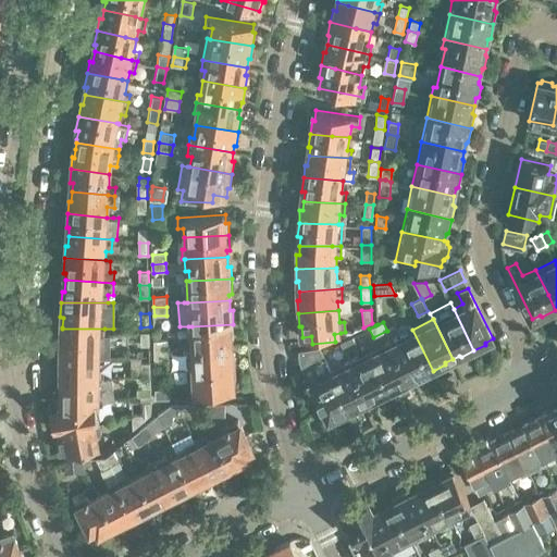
[(387,331),(386,331),(391,339),(410,380),(418,375),(420,378),(433,371),(412,330),(409,323),(397,330),(395,326),(387,331)]
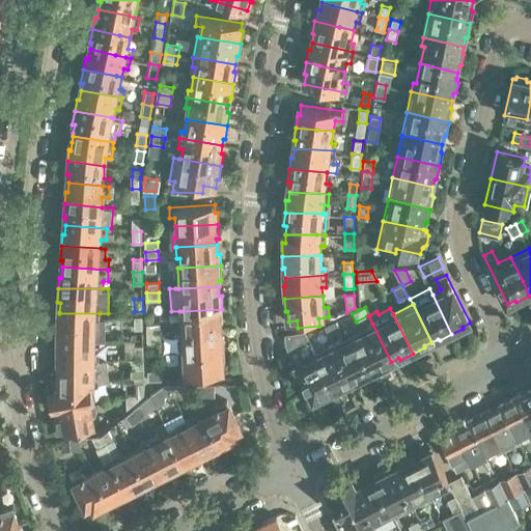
[(184,323),(179,323),(180,332),(221,330),(221,323),(223,322),(222,309),(183,311),(184,323)]
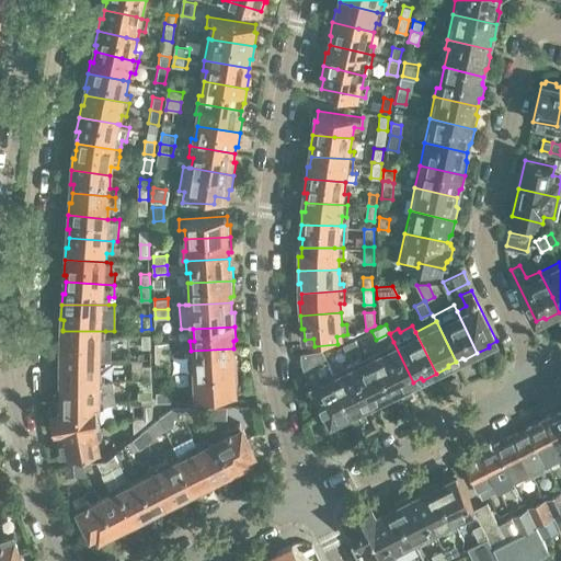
[(59,351),(59,362),(100,359),(111,359),(111,336),(105,336),(105,331),(63,331),(63,339),(61,351),(59,351)]
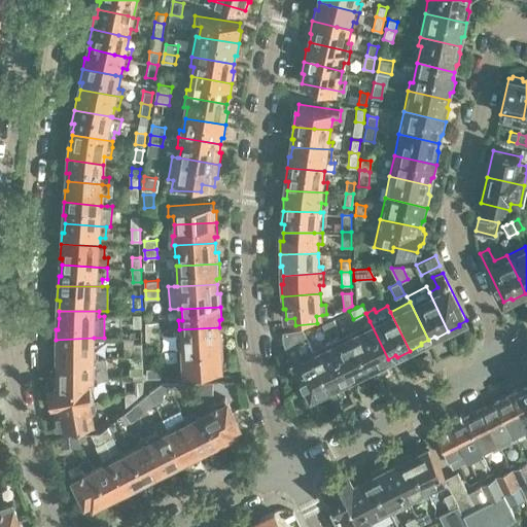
[(142,314),(134,315),(134,327),(142,327),(142,314)]
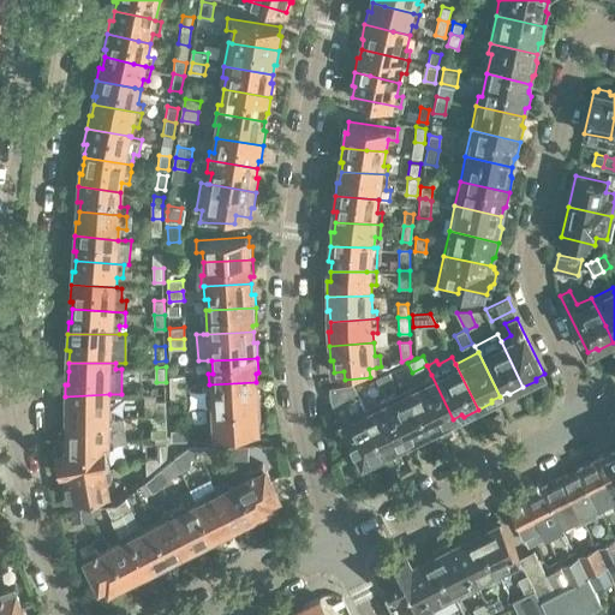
[(390,371),(377,378),(382,387),(394,381),(390,371)]
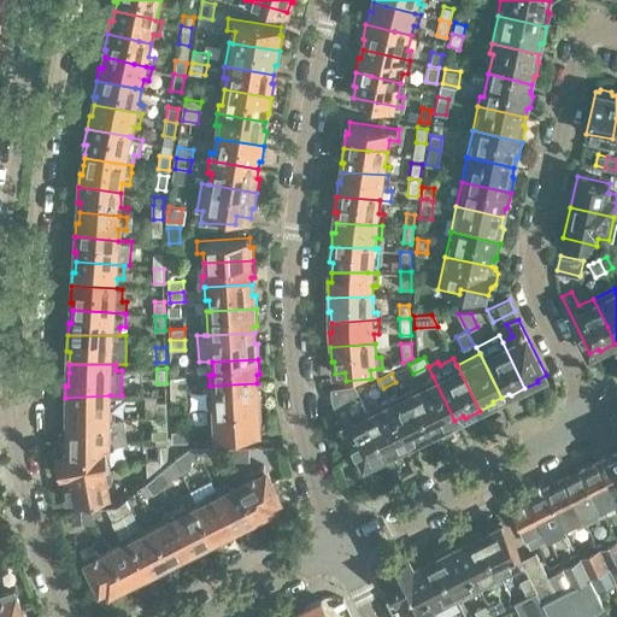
[(424,381),(412,387),(435,433),(447,427),(447,424),(454,421),(433,376),(424,381)]
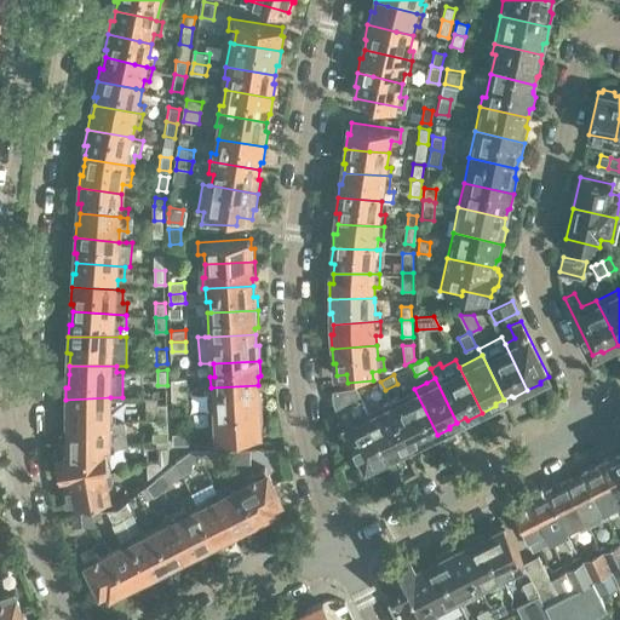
[(187,379),(172,379),(172,390),(187,389),(187,379)]
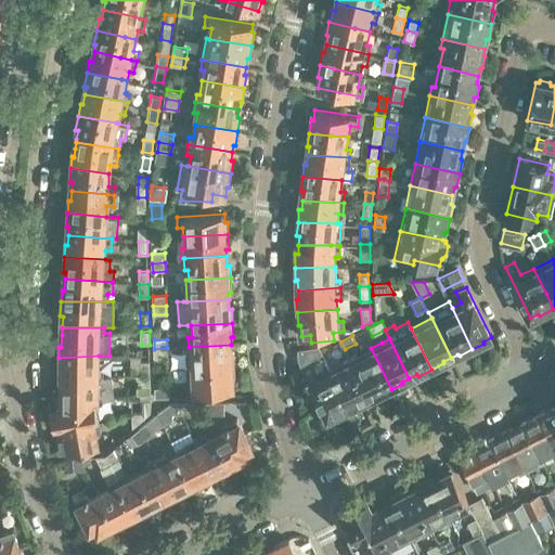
[(231,345),(189,347),(189,359),(193,358),(193,368),(203,368),(235,365),(234,352),(232,352),(231,345)]
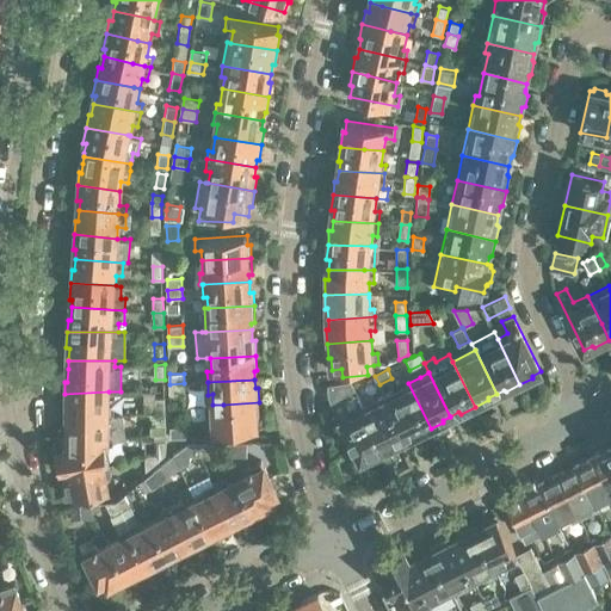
[(351,382),(328,384),(331,395),(331,397),(333,403),(362,461),(362,460),(370,456),(372,458),(386,452),(362,406),(351,382)]
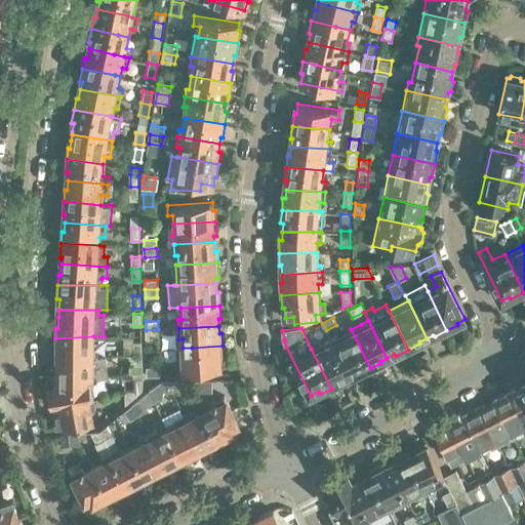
[(158,329),(146,330),(147,340),(159,339),(158,329)]
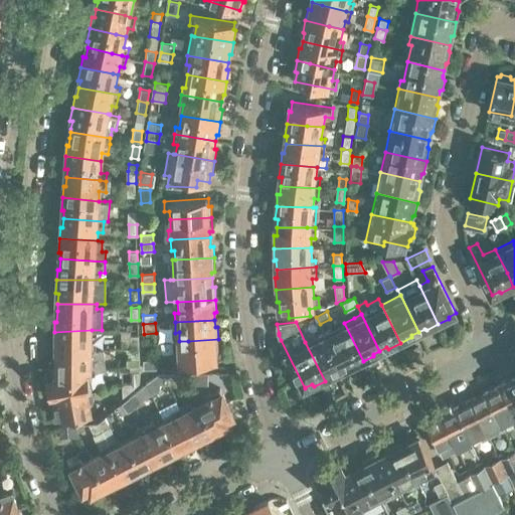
[(344,323),(324,333),(342,369),(349,366),(351,367),(363,361),(344,323)]
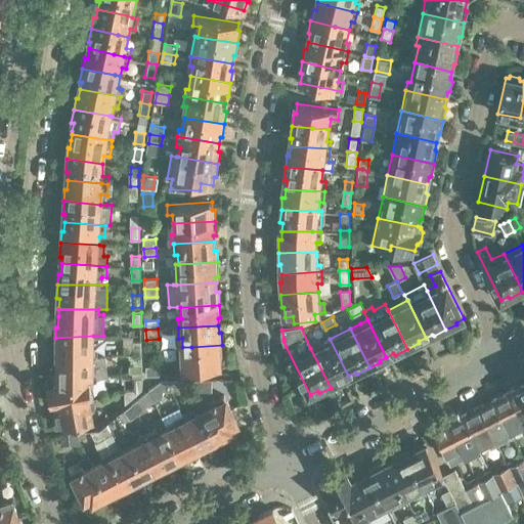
[(55,338),(55,352),(57,352),(57,360),(98,357),(98,347),(93,347),(93,336),(55,338)]
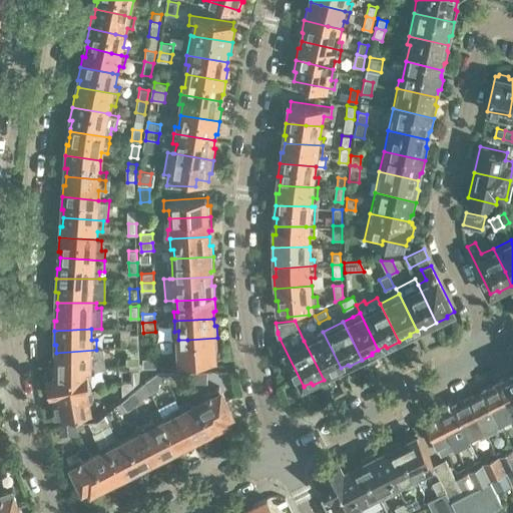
[(129,330),(120,329),(120,347),(139,347),(138,335),(129,335),(129,330)]
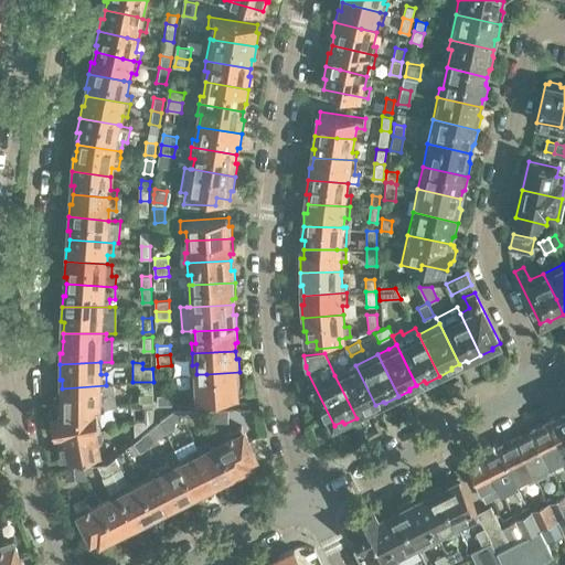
[(355,365),(334,375),(356,418),(369,412),(369,408),(375,405),(355,365)]
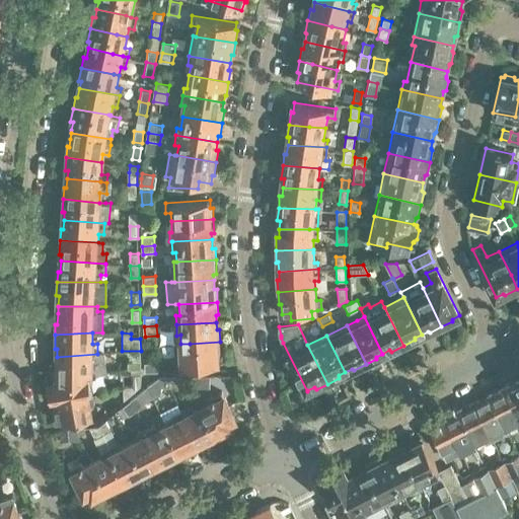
[(178,356),(174,357),(175,366),(175,372),(189,372),(188,365),(218,363),(218,355),(220,355),(220,342),(190,344),(180,344),(181,356),(178,356)]
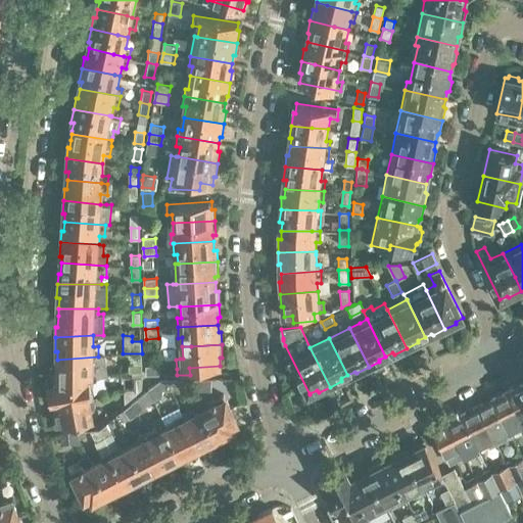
[(55,364),(55,376),(57,376),(57,384),(90,379),(107,376),(105,355),(98,357),(57,360),(57,364),(55,364)]
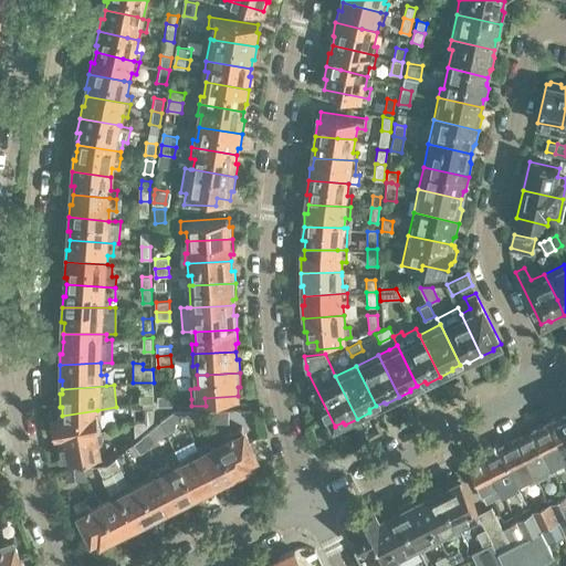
[(173,396),(158,397),(158,407),(173,407),(173,396)]
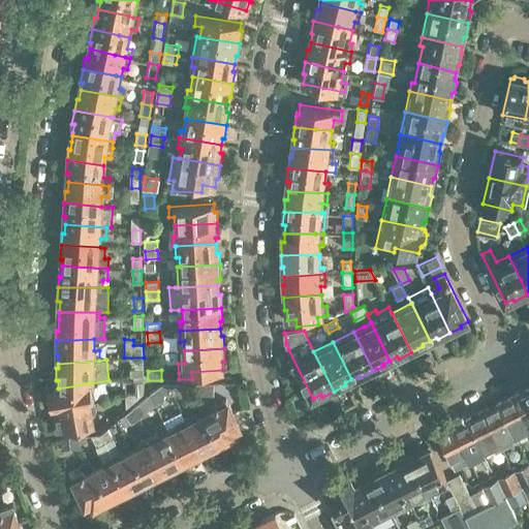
[(144,381),(135,381),(135,394),(138,398),(144,393),(144,381)]
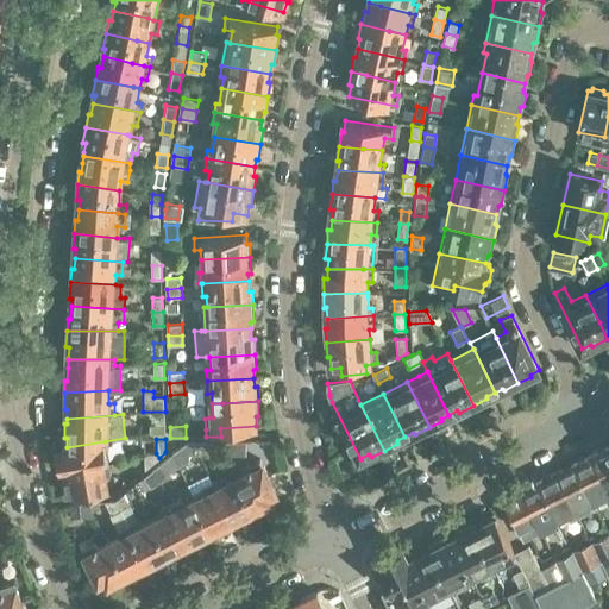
[(57,452),(55,453),(56,464),(60,465),(60,468),(62,468),(63,473),(110,465),(108,462),(106,445),(105,441),(67,447),(56,449),(57,452)]
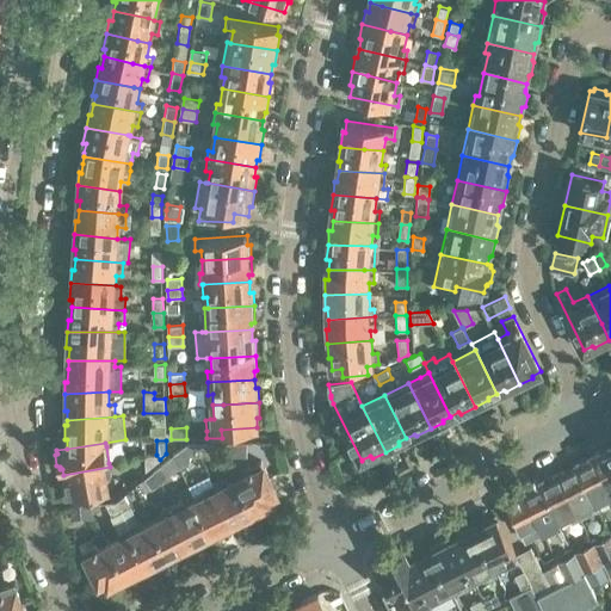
[(190,455),(201,455),(201,443),(190,443),(174,454),(180,467),(190,462),(190,455)]
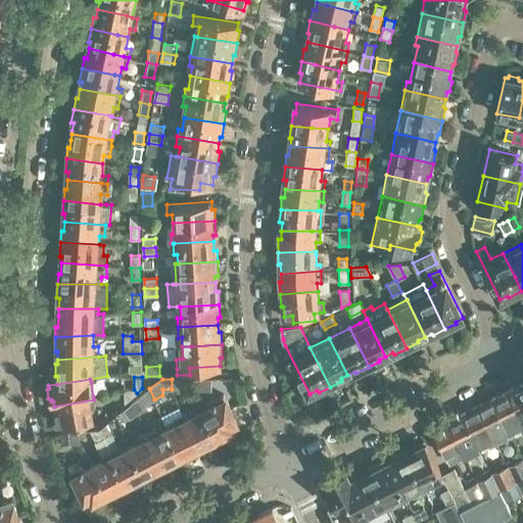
[(203,379),(194,379),(194,390),(203,390),(203,379)]
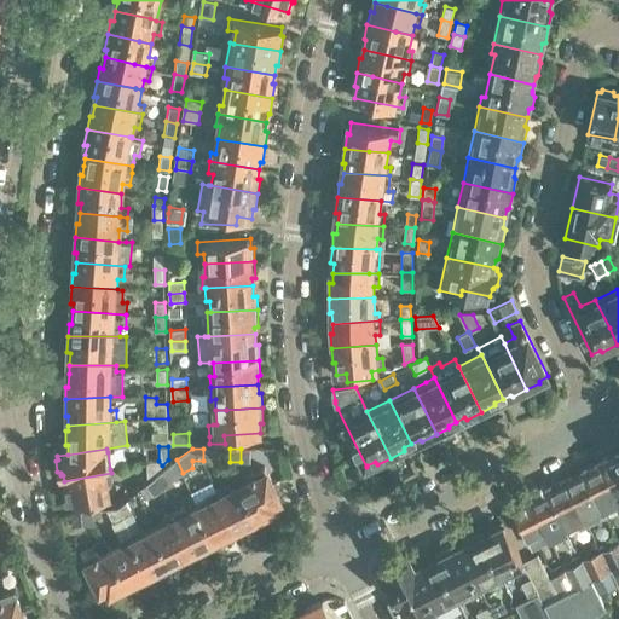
[(618,452),(603,462),(618,495),(618,452)]
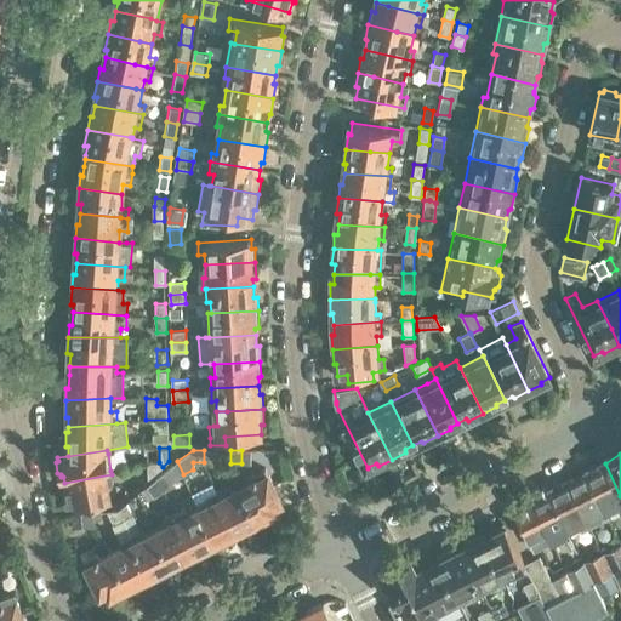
[(174,463),(154,480),(163,490),(183,474),(176,461),(174,463)]
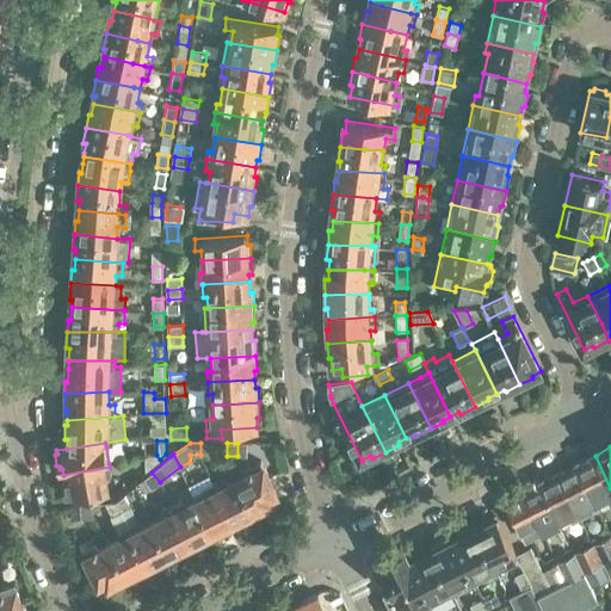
[(156,455),(143,455),(143,473),(160,460),(156,455)]
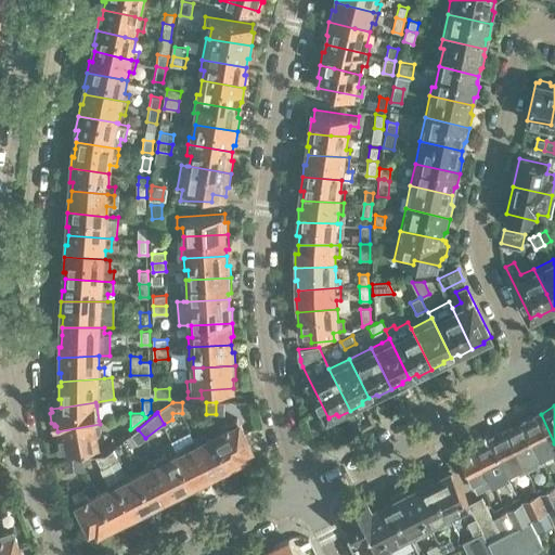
[(554,443),(541,414),(524,422),(541,457),(554,451),(554,443)]
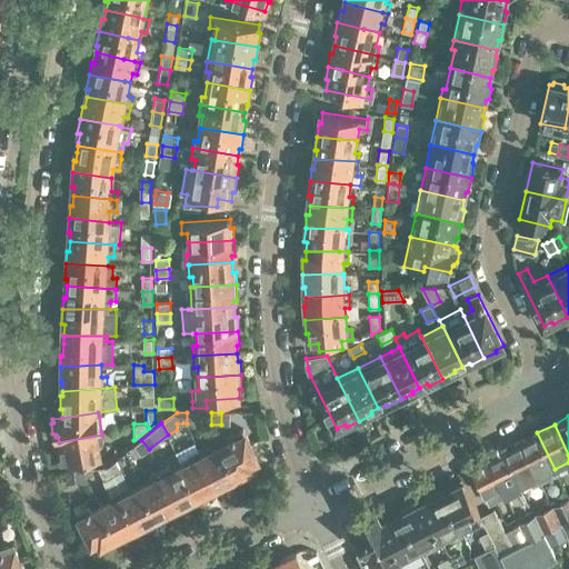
[(235,439),(222,446),(239,480),(251,473),(250,471),(256,469),(253,463),(260,460),(243,429),(232,436),(235,439)]
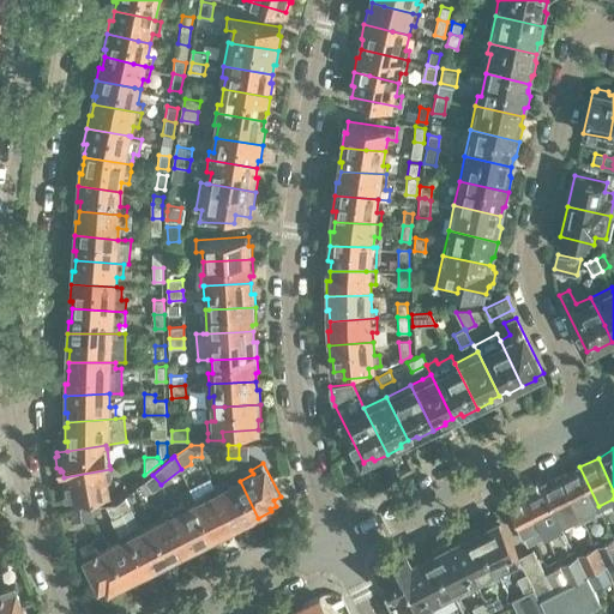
[(579,467),(561,476),(585,523),(603,515),(599,506),(579,467)]
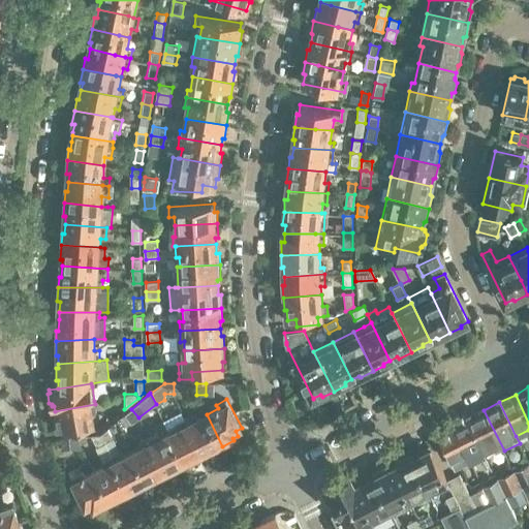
[(56,417),(54,417),(56,429),(58,429),(59,432),(87,426),(93,425),(91,414),(97,413),(95,404),(55,411),(56,417)]
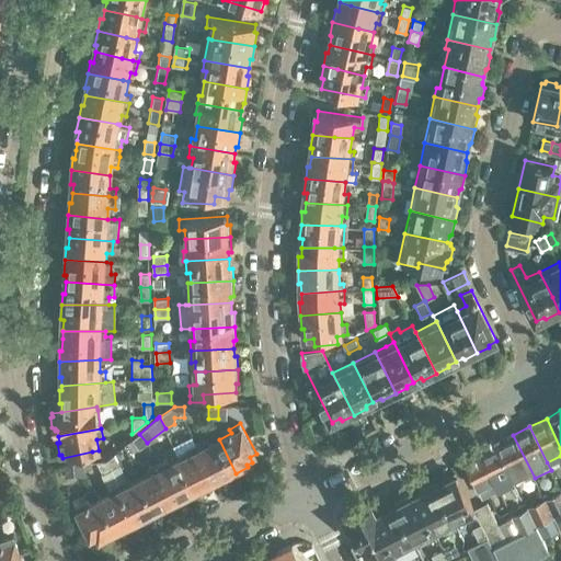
[(139,434),(133,439),(140,449),(147,443),(139,434)]
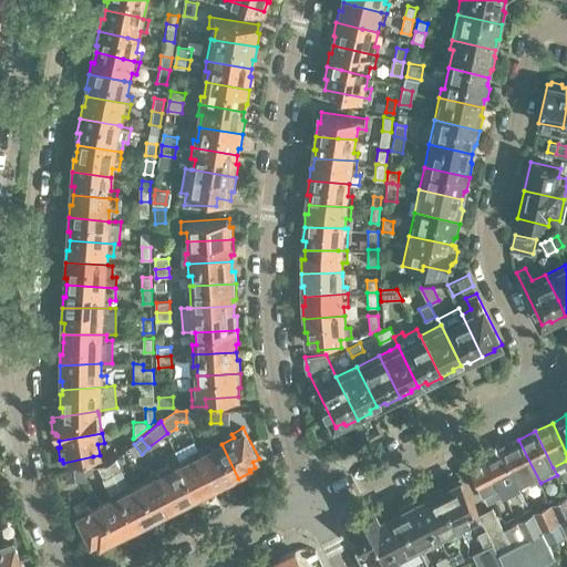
[(518,440),(503,447),(521,484),(527,481),(531,487),(540,483),(518,440)]
